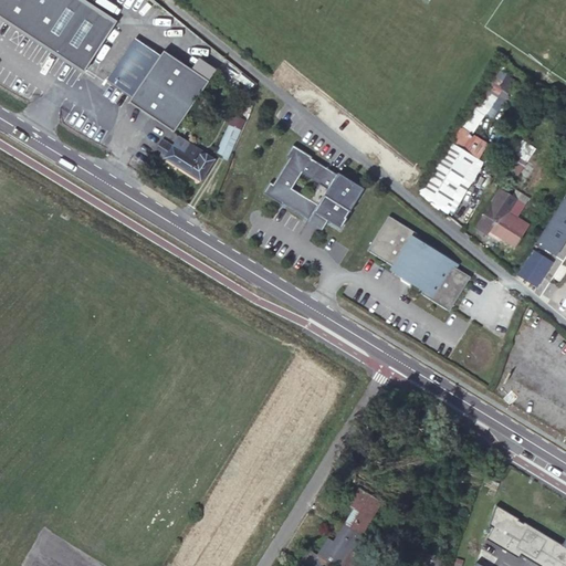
[(0,0),(0,17),(84,72),(116,23),(80,0),(0,0)]
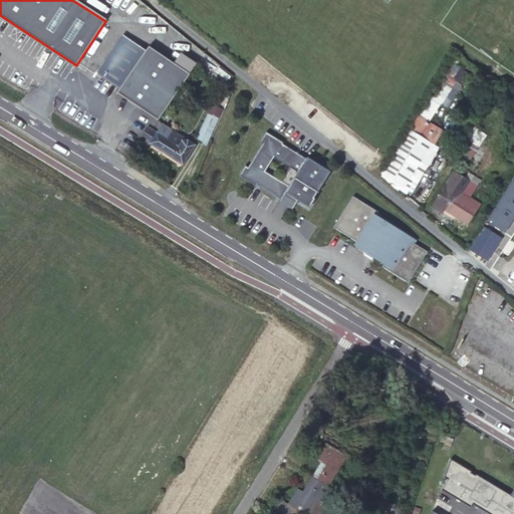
[(146,50),(123,35),(97,73),(119,88),(146,50)]
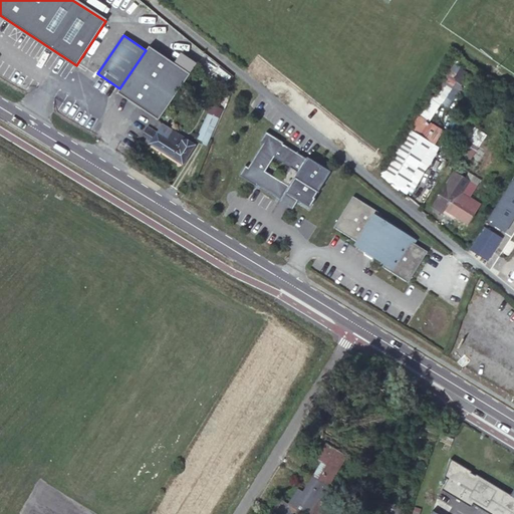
[(166,64),(148,52),(117,96),(141,111),(170,67),(166,64)]
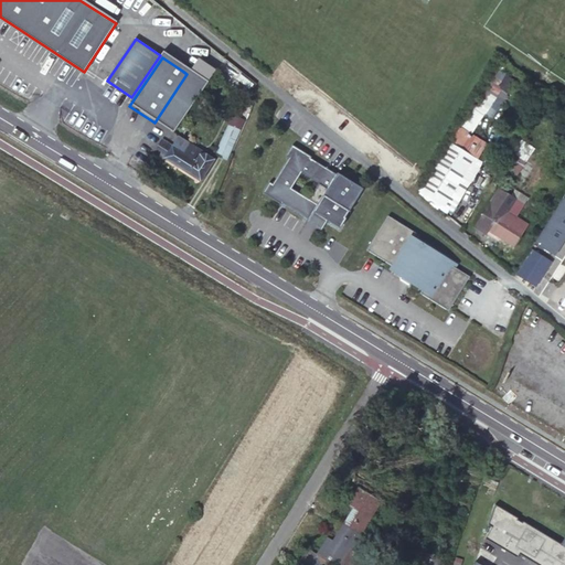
[(185,115),(214,73),(196,61),(187,74),(155,123),(164,129),(179,109),(185,115)]
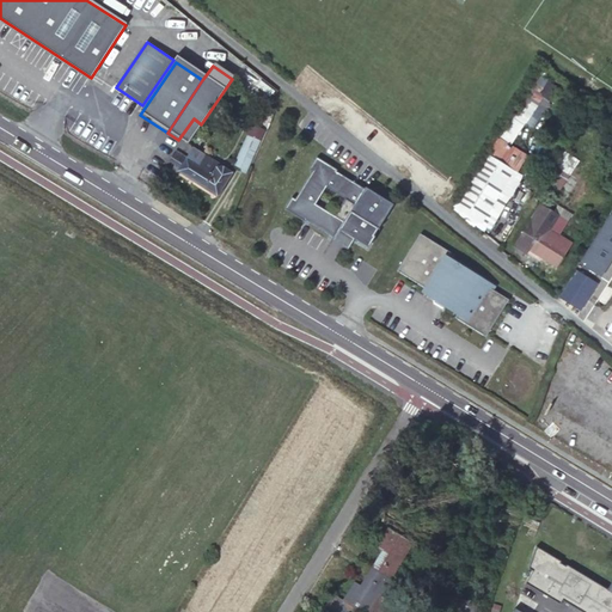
[(561,89),(548,81),(540,92),(554,99),(561,89)]
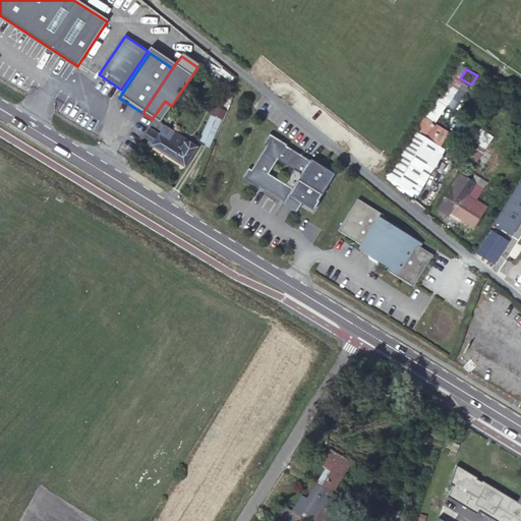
[(458,89),(446,83),(442,91),(438,98),(448,104),(458,89)]
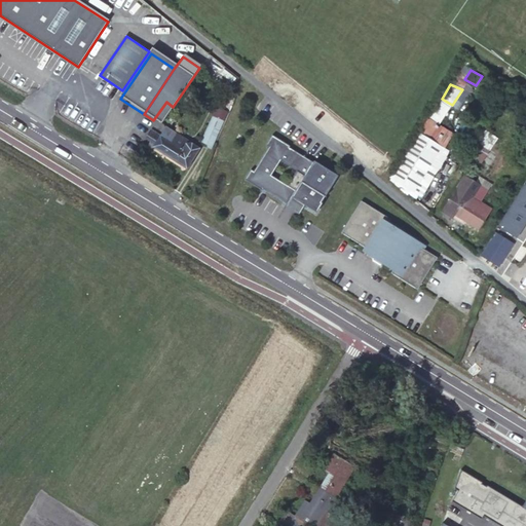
[(226,112),(217,108),(200,144),(211,148),(226,112)]
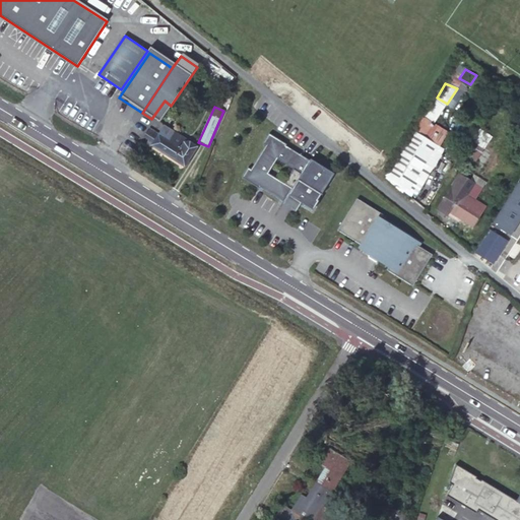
[(448,131),(424,116),(416,129),(441,143),(448,131)]
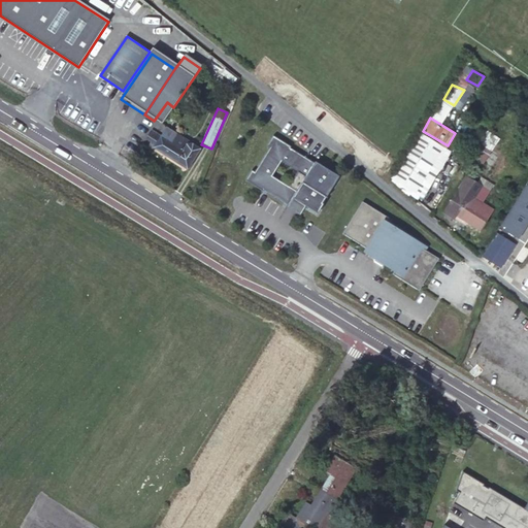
[(189,141),(166,128),(160,136),(154,147),(187,169),(200,149),(193,144),(187,144),(189,141)]
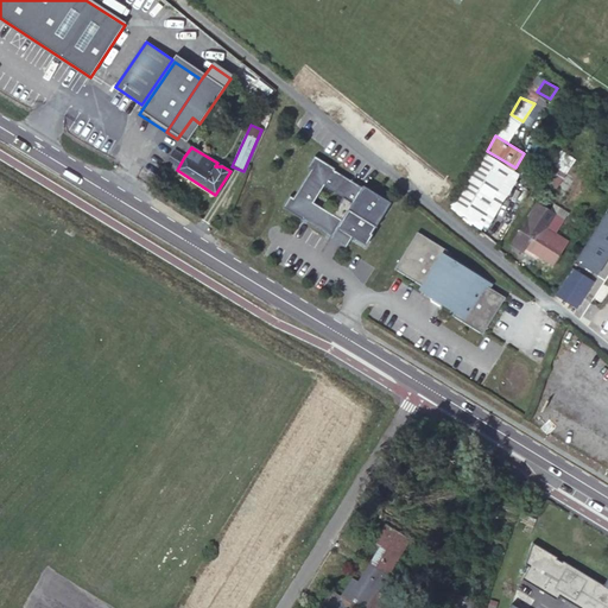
[(520,172),(483,150),(450,204),(485,227),(520,172)]
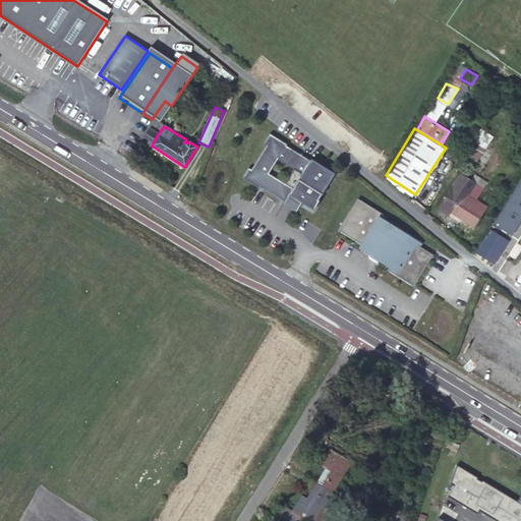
[(152,146),(158,134),(150,129),(149,129),(142,139),(152,146)]
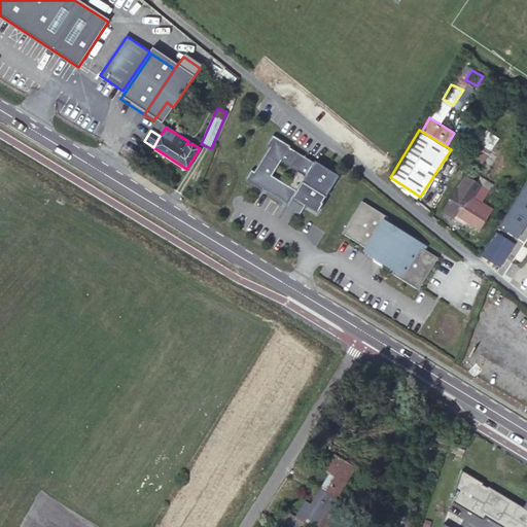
[(250,170),(244,180),(261,190),(262,189),(287,205),(289,203),(297,207),(300,203),(305,206),(315,212),(316,213),(322,204),(321,203),(324,197),(325,198),(325,197),(338,176),(320,165),(320,167),(289,147),(289,146),(272,135),(266,145),(269,147),(253,172),(250,170)]
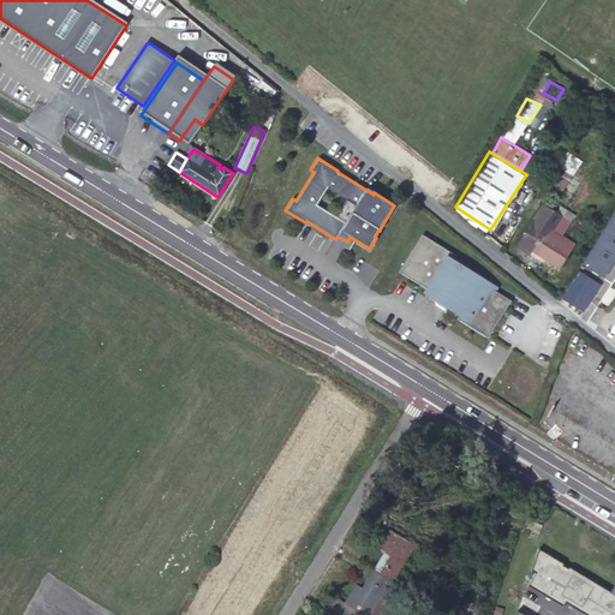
[(574,169),(559,160),(547,180),(562,190),(574,169)]
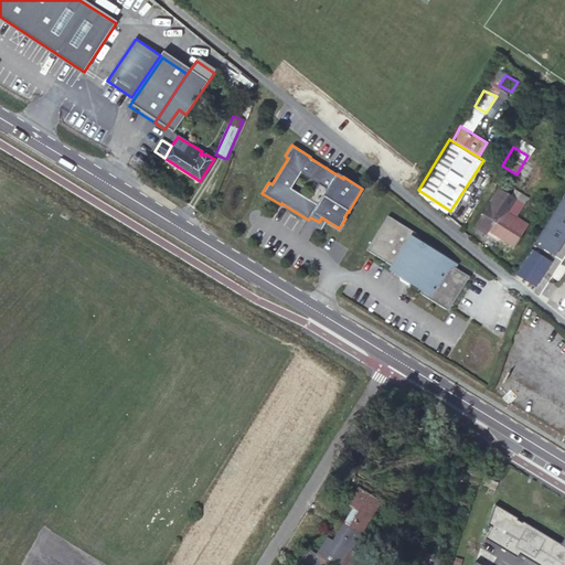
[(515,199),(510,195),(499,189),(475,226),(486,233),(488,230),(500,237),(513,246),(526,225),(508,212),(515,199)]
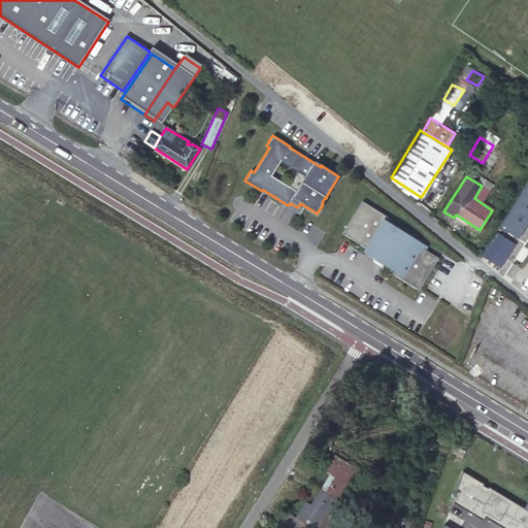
[(262,191),(262,192),(299,215),(305,206),(300,203),(298,207),(290,203),(288,205),(263,190),(262,191)]
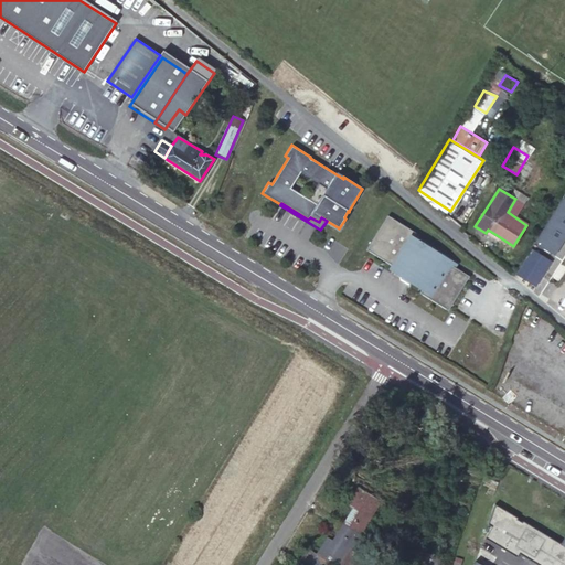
[(564,228),(564,206),(561,205),(547,225),(534,246),(548,255),(564,228)]
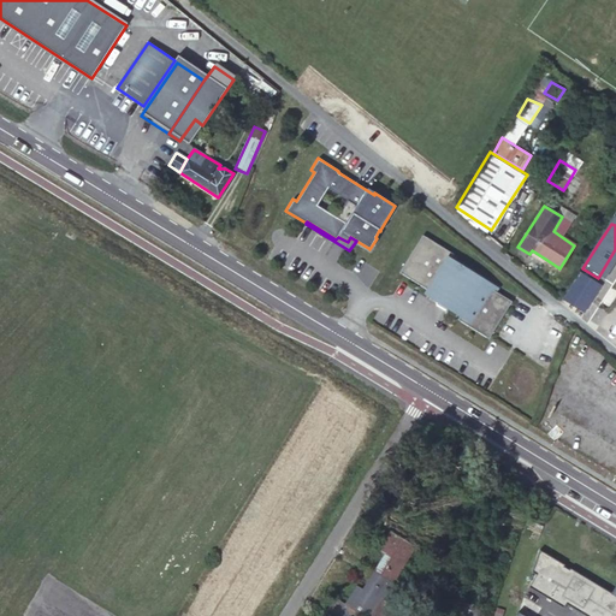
[(400,272),(430,291),(431,290),(440,296),(437,302),(446,308),(451,301),(463,308),(460,315),(457,319),(489,338),(511,301),(481,282),(484,278),(451,258),(454,254),(422,235),(400,272)]
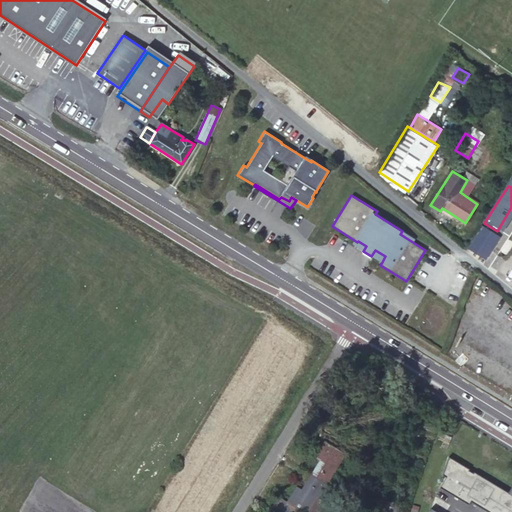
[(451,218),(453,215),(442,208),(440,211),(451,218)]
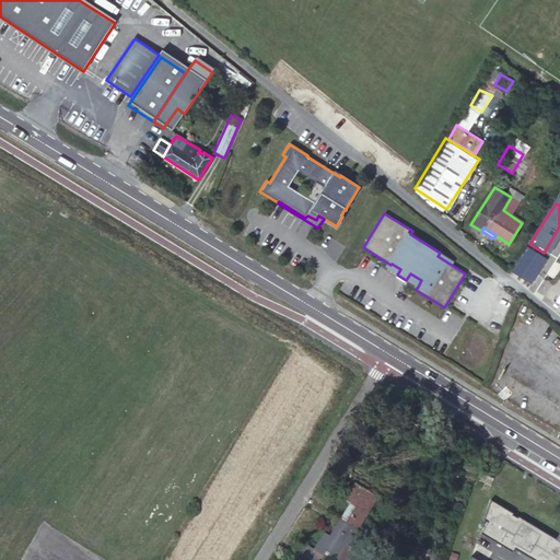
[(537,254),(528,248),(513,272),(532,283),(537,275),(527,268),(537,254)]
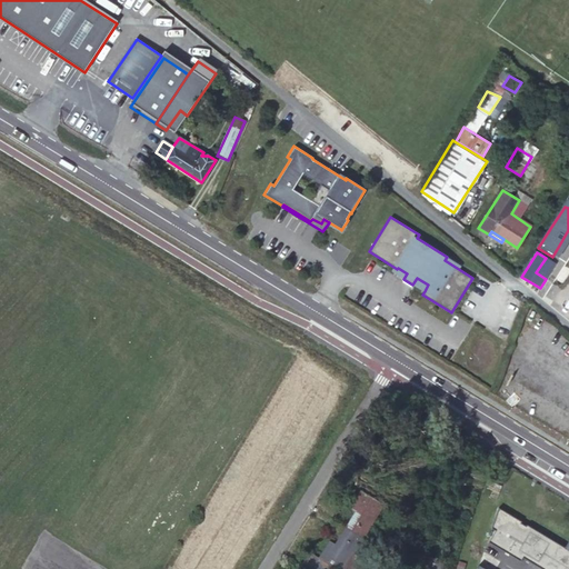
[(536,272),(546,279),(555,265),(546,258),(536,272)]
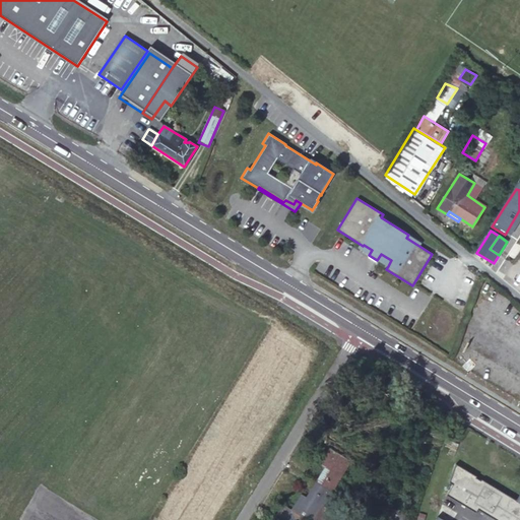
[(391,260),(381,254),(377,260),(388,266),(391,260)]
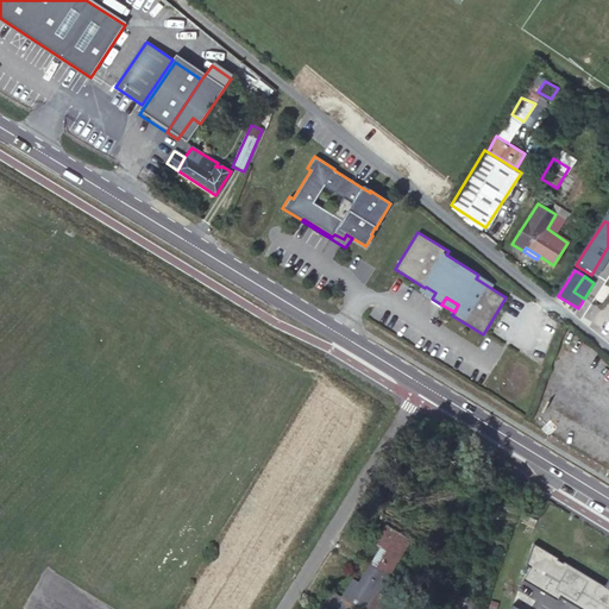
[(522,495),(514,490),(506,503),(514,508),(522,495)]
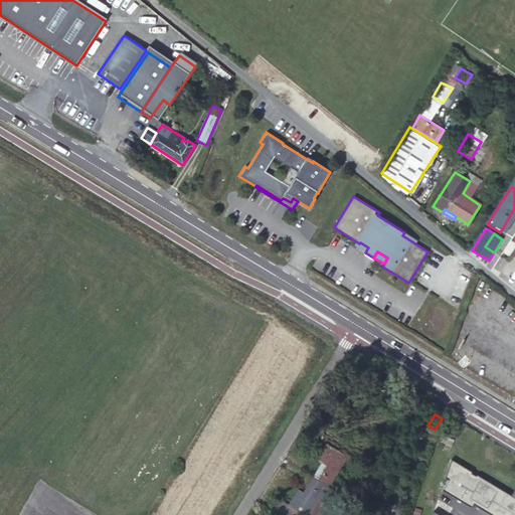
[(347,457),(326,444),(316,460),(322,463),(324,465),(320,472),(317,470),(312,478),(328,488),(347,457)]
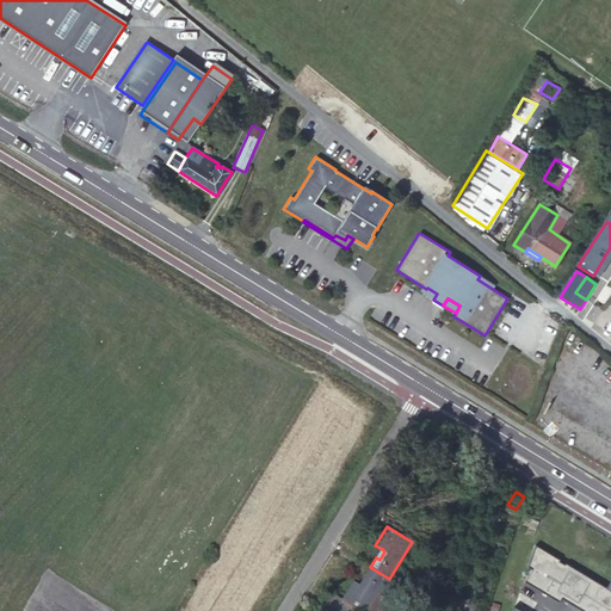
[(560,560),(535,545),(528,568),(531,571),(524,582),(559,603),(561,599),(581,610),(610,610),(610,584),(608,588),(566,563),(565,565),(559,562),(560,560)]
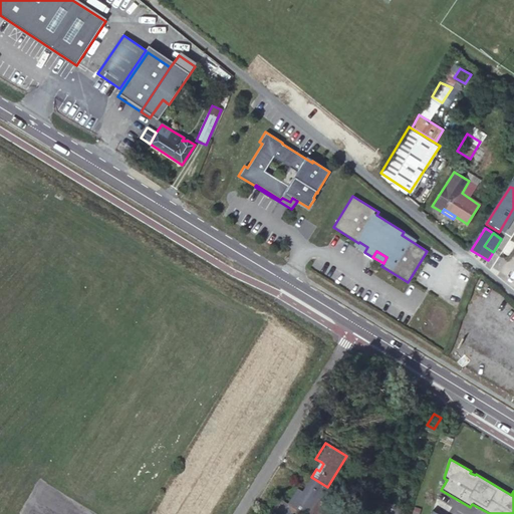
[(298,513),(300,512),(304,513),(310,513),(311,513),(319,500),(327,487),(311,477),(307,485),(309,486),(305,493),(302,492),(297,488),(288,504),(280,499),(273,509),(281,513),(298,513)]
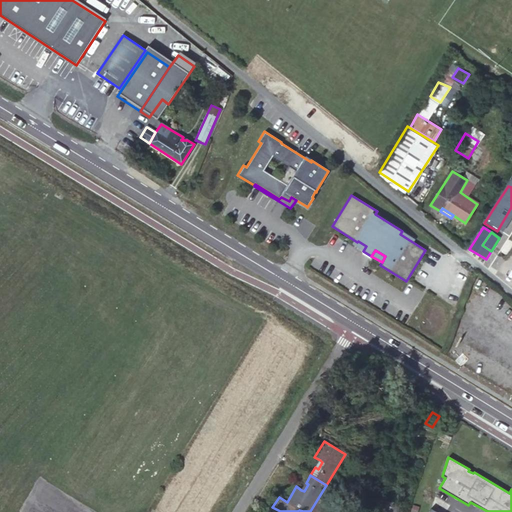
[(318,498),(310,511),(309,511),(322,511),(325,508),(324,502),(318,498)]
